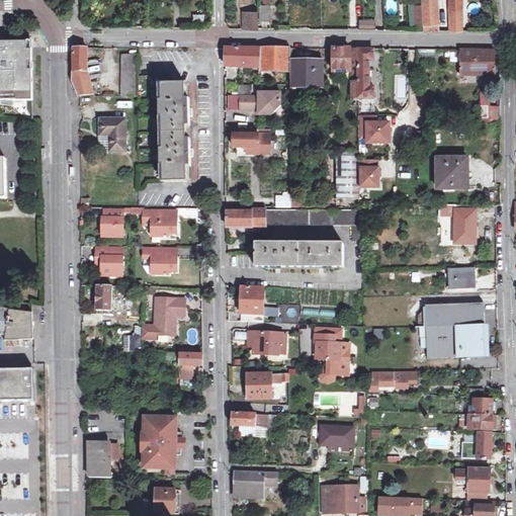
[(132,17),(141,17),(141,0),(132,1),(132,17)]
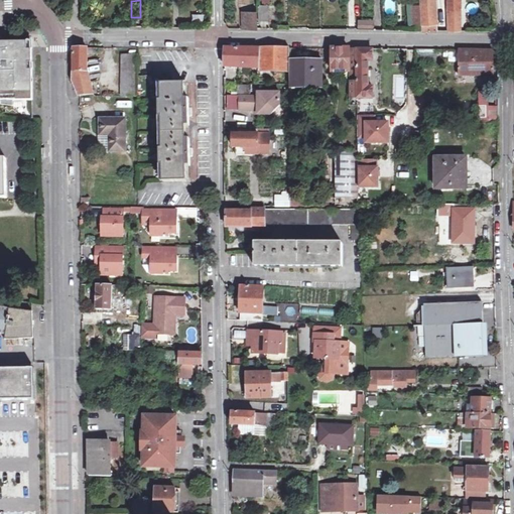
[(418,27),(433,27),(432,0),(417,0),(417,2),(418,20),(418,27)]
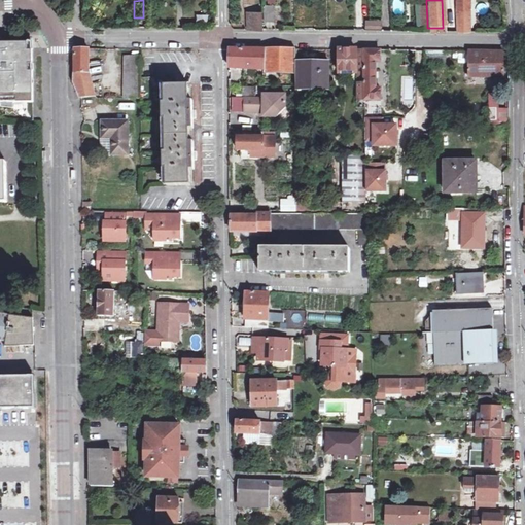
[(452,0),(453,28),(458,28),(466,28),(466,0),(452,0)]
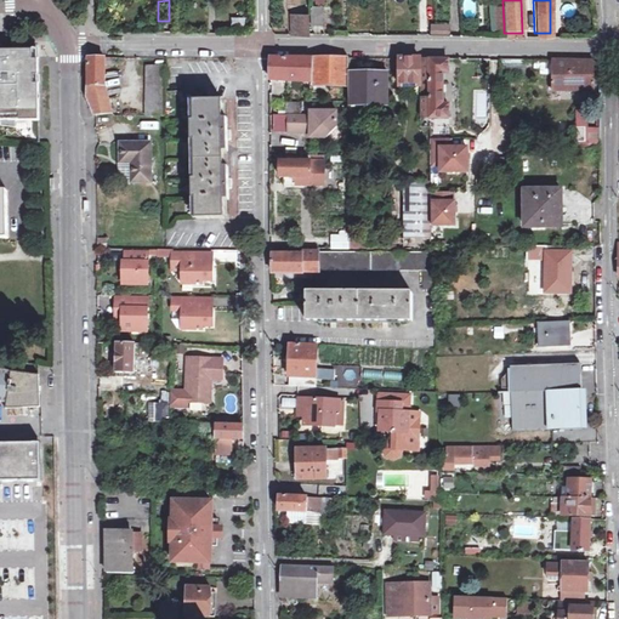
[(307,21),(321,21),(319,1),(307,1),(307,21)]
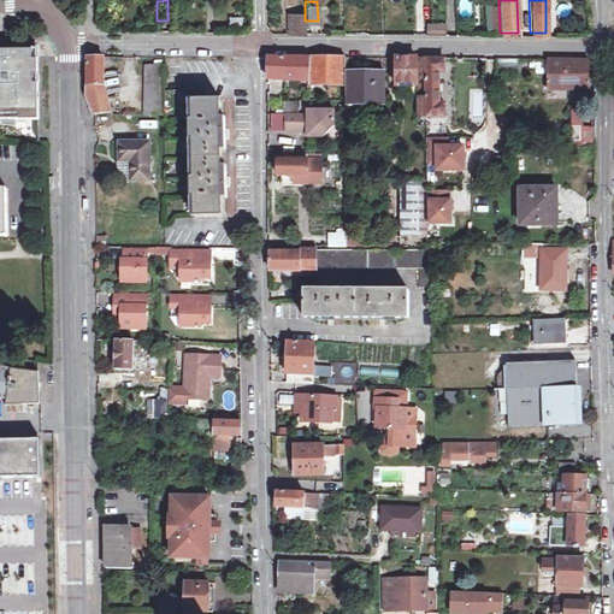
[(489,24),(500,24),(499,3),(488,4),(489,24)]
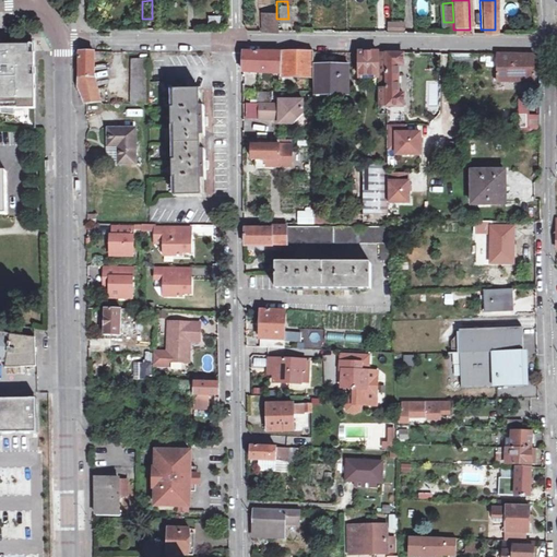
[(259,9),(259,27),(275,27),(274,9),(259,9)]
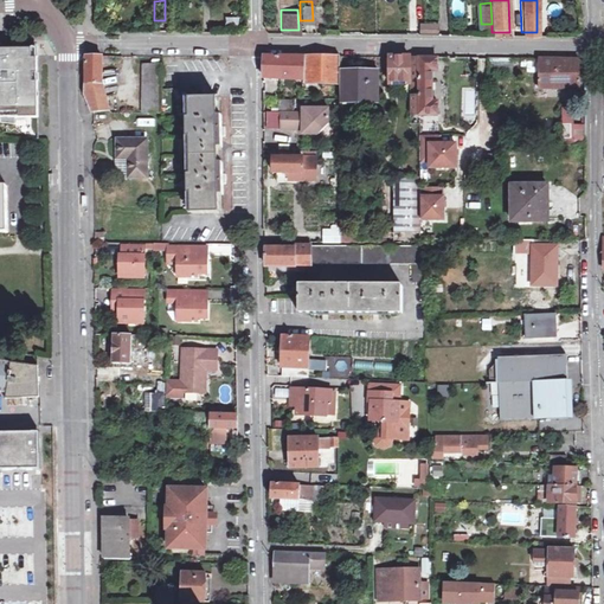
[(421,21),(421,31),(435,31),(434,21),(421,21)]
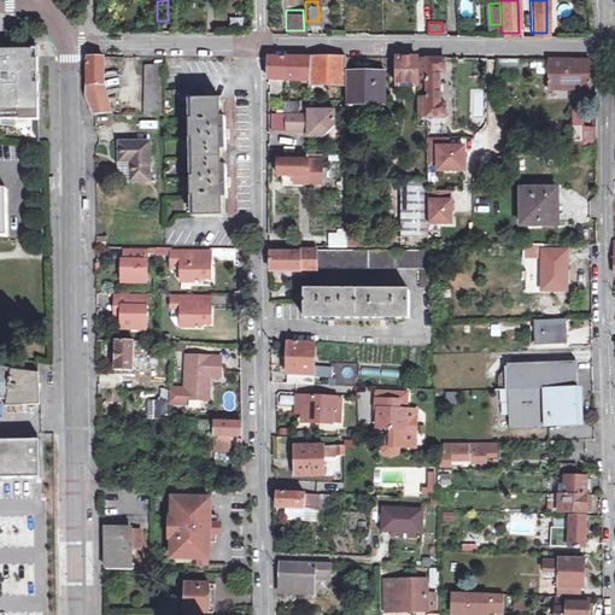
[(0,117),(37,117),(36,47),(0,47),(0,117)]
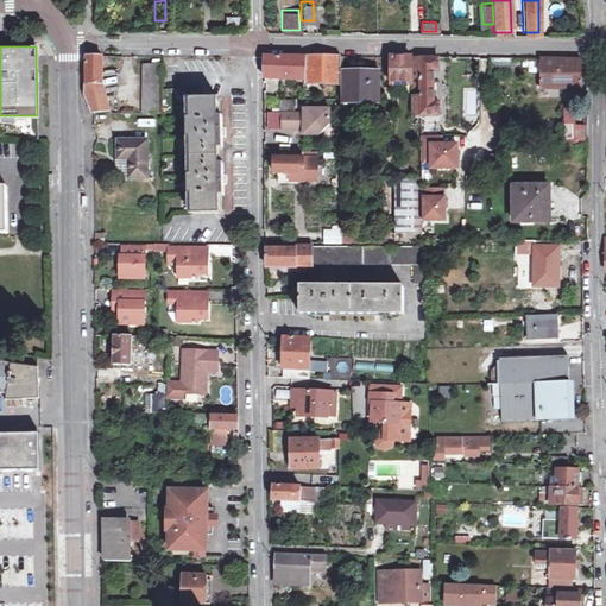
[(90,109),(106,109),(100,84),(100,54),(83,54),(82,92),(90,109)]
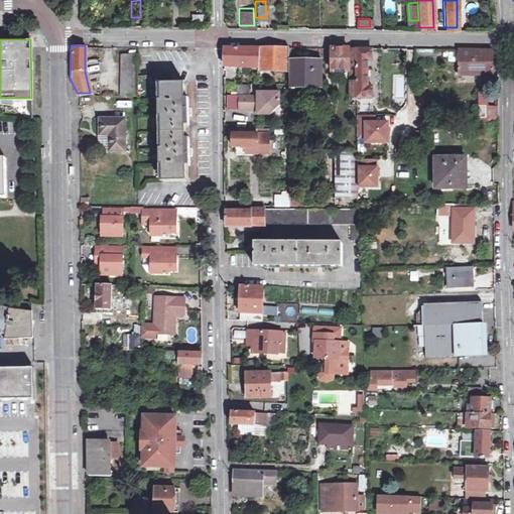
[(222,65),(255,66),(256,46),(223,46),(222,62),(222,65)]
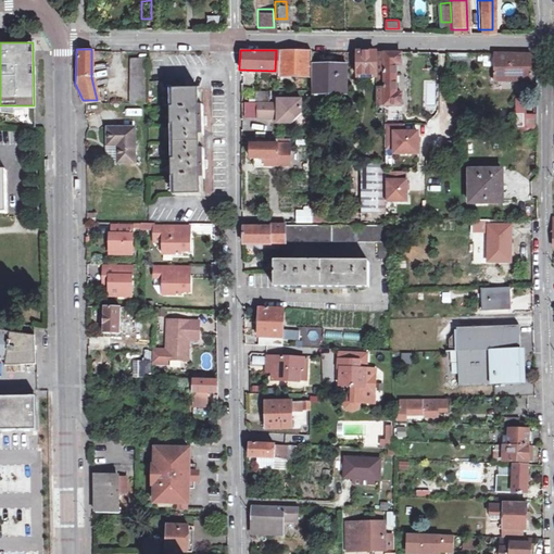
[(276,50),(275,71),(275,74),(291,74),(288,62),(288,50),(276,50)]
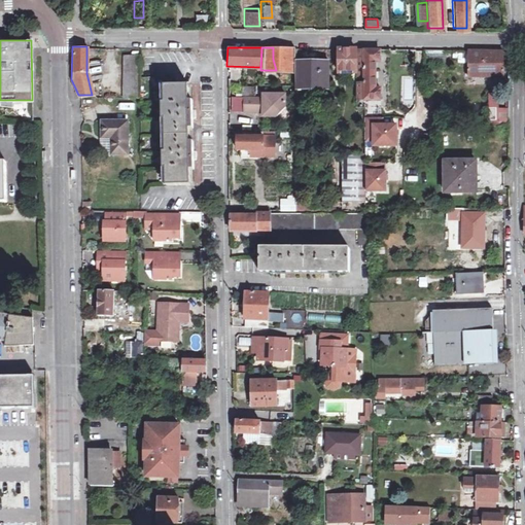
[(293,47),(273,47),(273,59),(293,59),(293,47)]
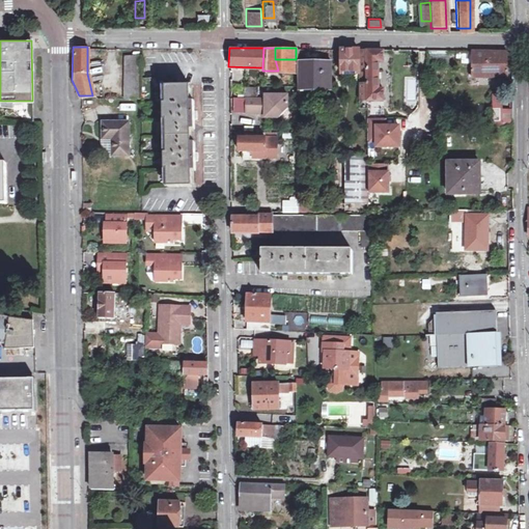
[(357,71),(356,49),(343,49),(339,49),(339,71),(357,71)]
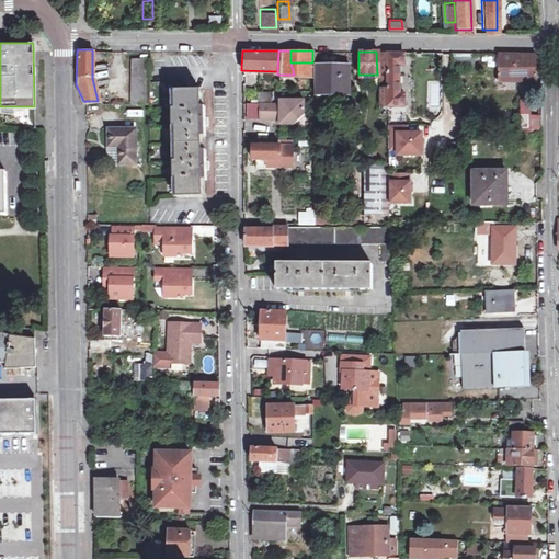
[(402,52),(376,52),(377,75),(377,79),(387,79),(387,87),(383,87),(383,92),(387,93),(387,103),(402,103),(402,93),(397,92),(397,87),(397,69),(397,64),(402,64),(402,52)]
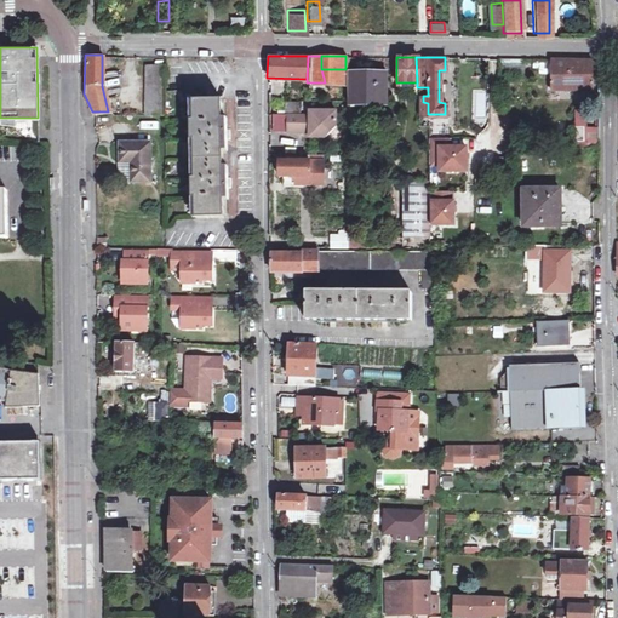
[(589,58),(548,58),(548,89),(589,89),(589,58)]
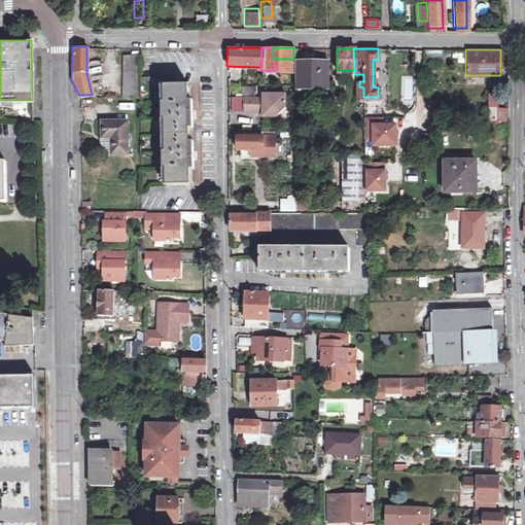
[(138,96),(138,54),(121,54),(120,97),(138,96)]
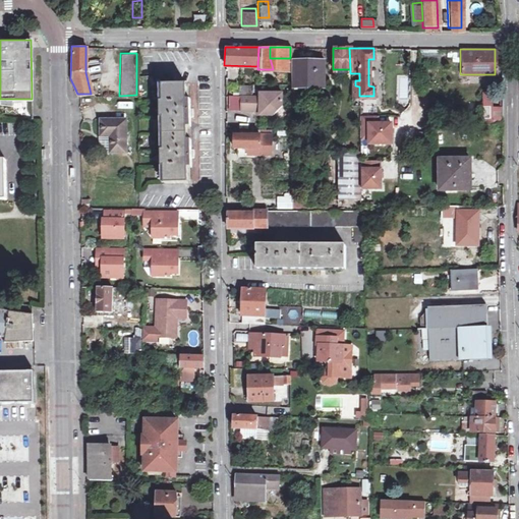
[(290,58),(270,58),(273,69),(290,70),(290,58)]
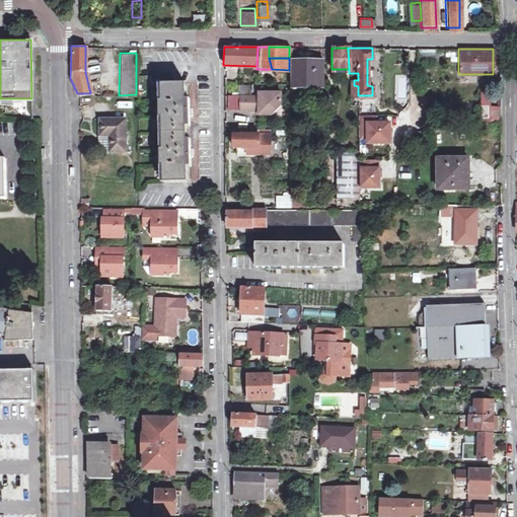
[(289,81),(320,81),(320,59),(289,58),(289,70),(289,81)]
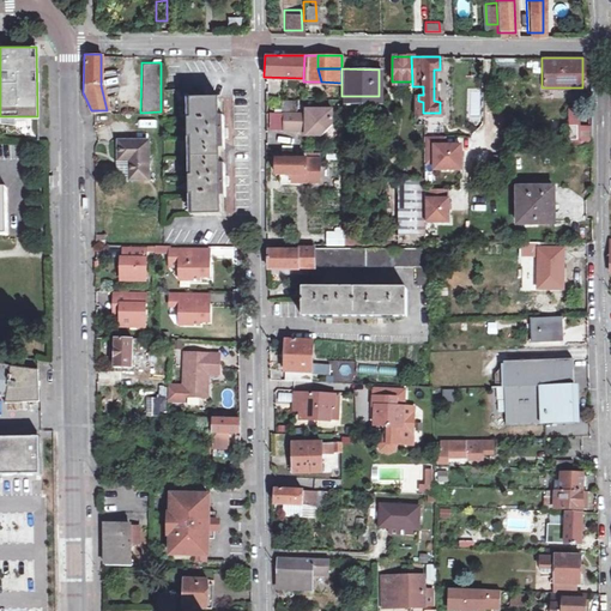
[(191,194),(191,213),(218,213),(218,195),(223,195),(222,181),(222,162),(217,162),(217,147),(222,147),(222,128),(222,115),(217,115),(217,97),(188,97),(188,116),(185,116),(185,137),(189,137),(189,155),(189,174),(186,174),(187,194),(191,194)]
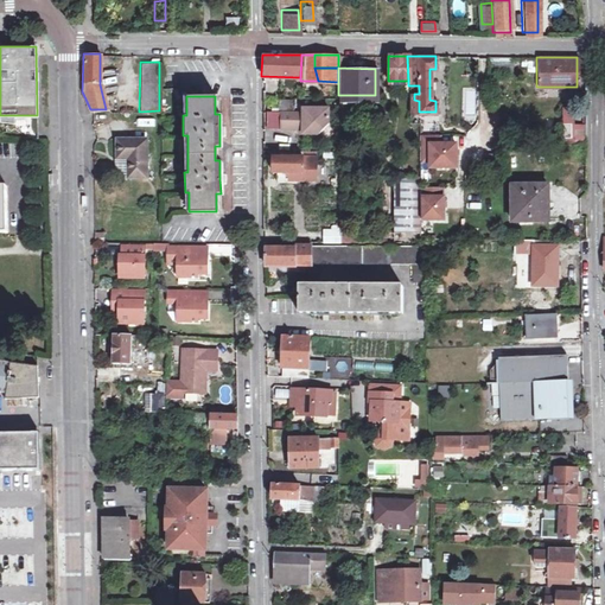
[(300,112),(297,112),(297,128),(300,128),(300,132),(316,133),(326,122),(326,107),(300,107),(300,112)]
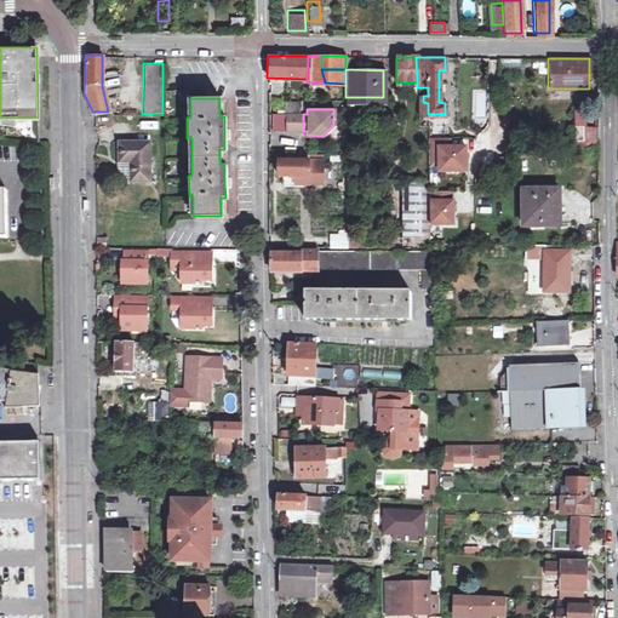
[(572,110),(572,144),(583,144),(583,110),(572,110)]
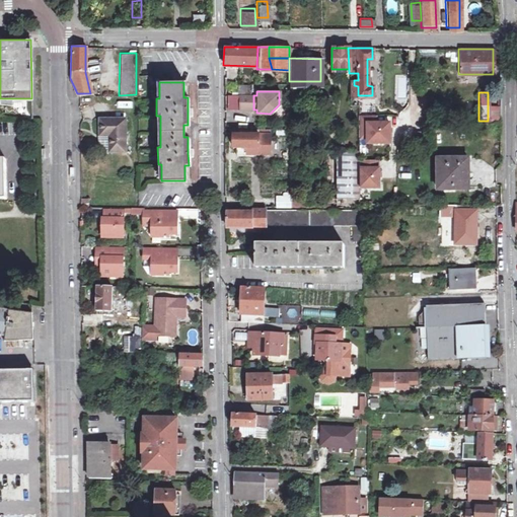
[(226,94),(226,111),(237,111),(237,94),(226,94)]
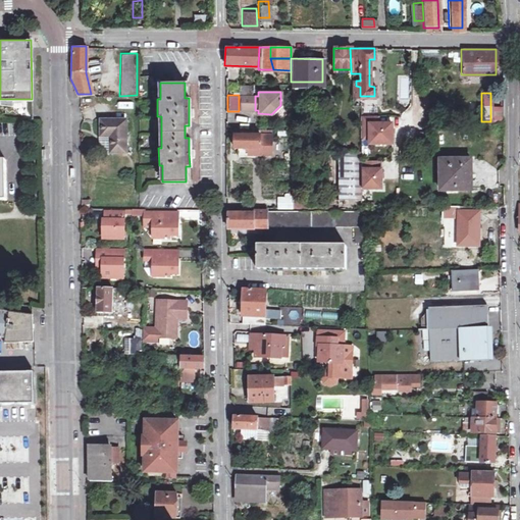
[(255,110),(255,96),(240,96),(241,110),(255,110)]
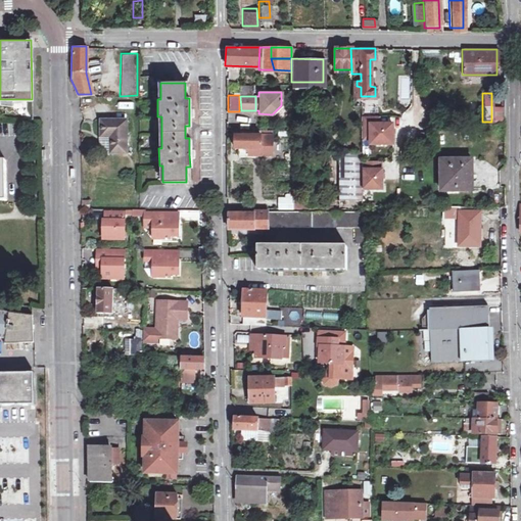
[(98,135),(107,135),(107,150),(125,150),(124,119),(98,119),(98,135)]
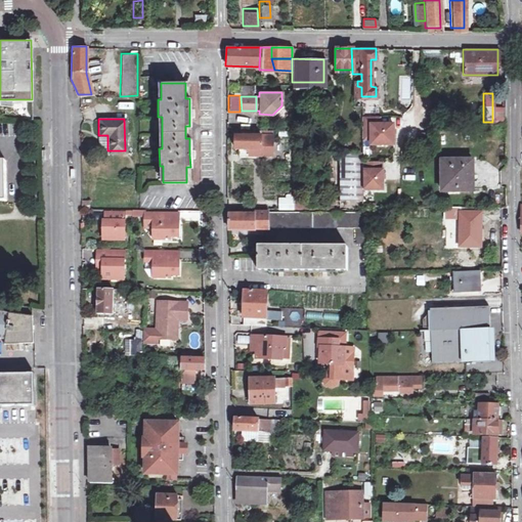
[(367,140),(367,145),(394,145),(394,122),(361,121),(361,140),(367,140)]
